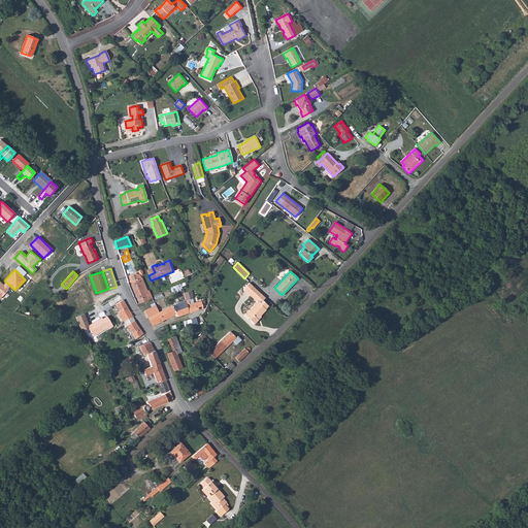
[(129,276),(139,303),(152,298),(151,294),(149,295),(141,277),(140,278),(139,275),(135,273),(129,276)]
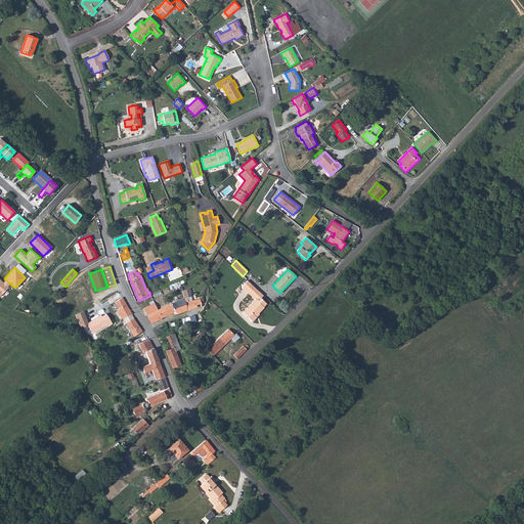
[(0,280),(0,296),(8,287),(7,286),(9,282),(5,279),(2,282),(0,280)]
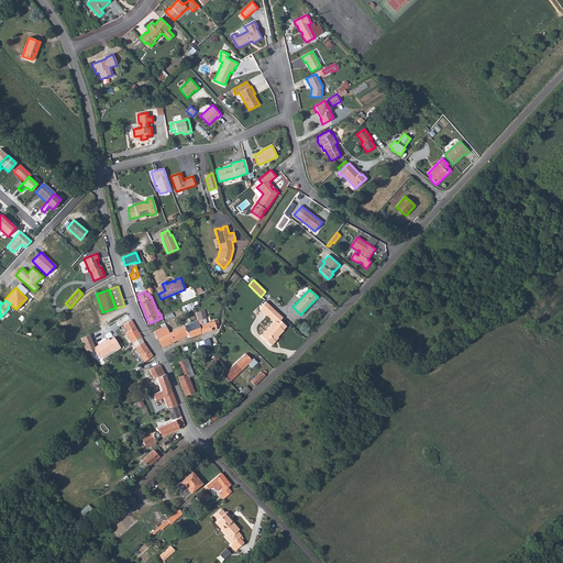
[(275,341),(275,340),(284,330),(283,330),(286,327),(279,320),(283,318),(265,301),(260,308),(274,322),(261,337),(271,345),(275,341)]
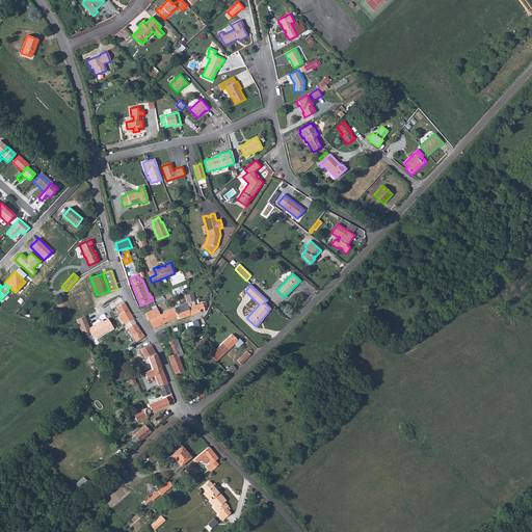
[(185,295),(186,302),(190,315),(205,312),(204,309),(207,309),(207,302),(195,306),(193,298),(194,298),(193,293),(185,295)]
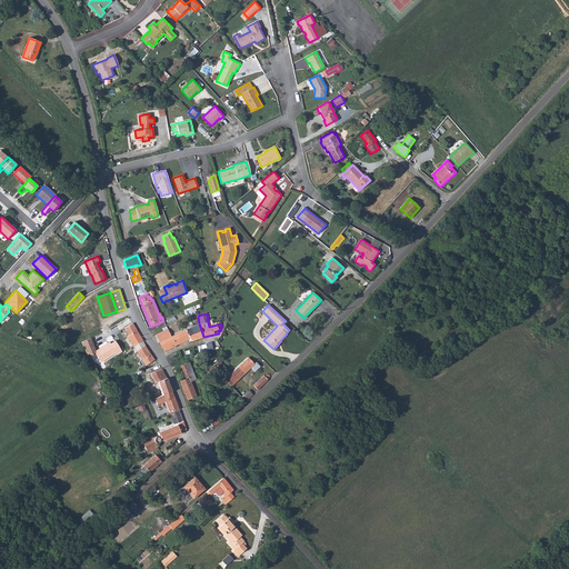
[(86,330),(96,328),(92,316),(82,319),(86,330)]
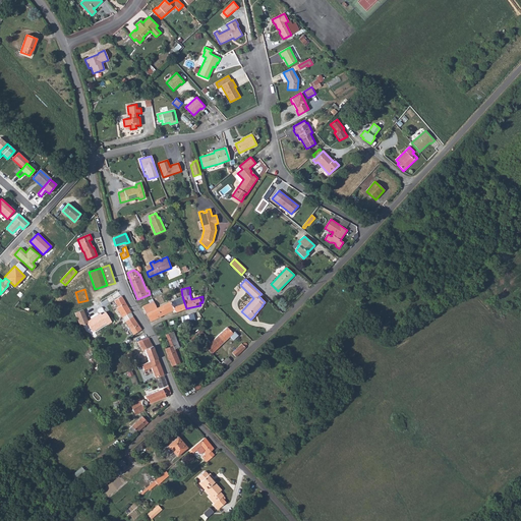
[(122,316),(130,312),(122,296),(115,300),(118,307),(117,308),(122,316)]
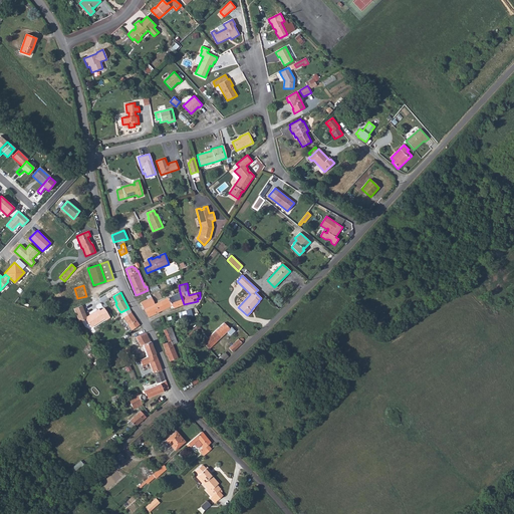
[(152,297),(141,302),(143,307),(146,306),(151,316),(172,305),(174,308),(184,304),(180,292),(155,304),(152,297)]
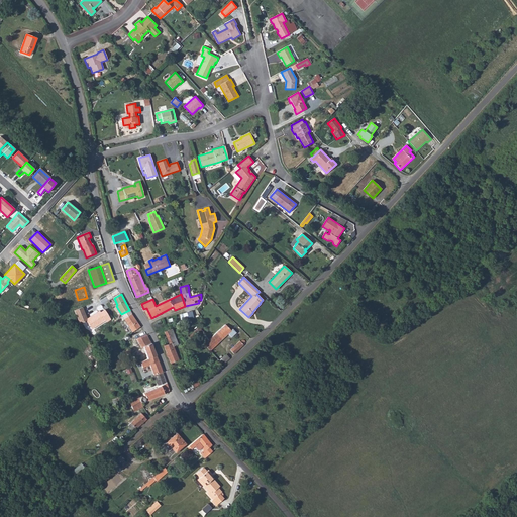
[(83,307),(74,310),(79,323),(86,320),(92,329),(105,321),(106,322),(111,319),(104,309),(100,312),(99,311),(87,318),(83,307)]
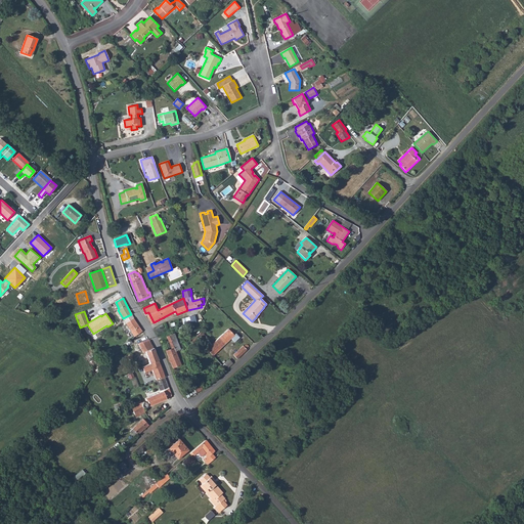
[(125,320),(122,322),(124,325),(127,323),(131,331),(131,332),(134,337),(142,332),(133,318),(134,318),(131,314),(123,318),(125,320)]
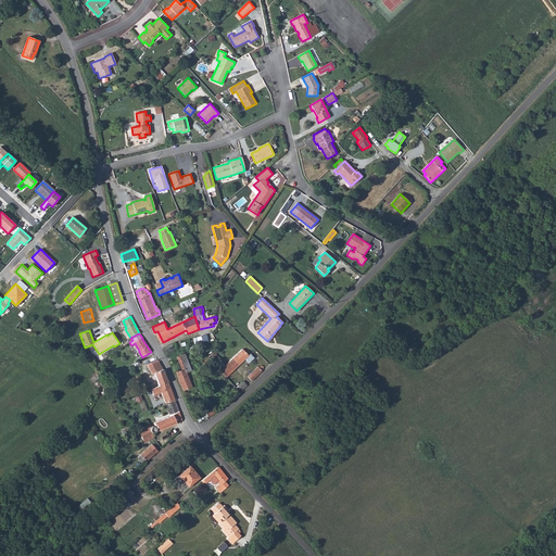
[(242,349),(224,366),(219,370),(226,378),(226,377),(235,369),(249,356),(242,349)]
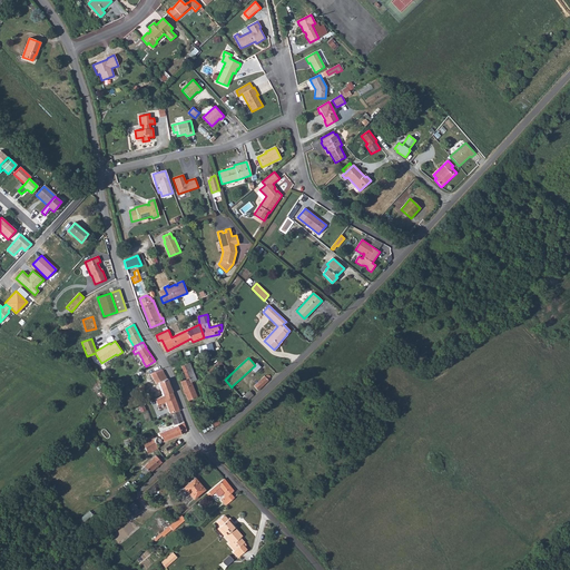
[(189,363),(182,366),(184,373),(187,372),(189,379),(180,382),(188,401),(197,397),(190,382),(196,380),(189,363)]
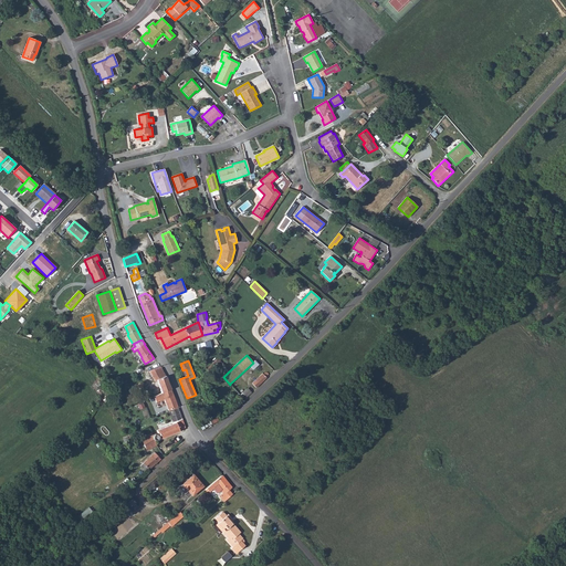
[(212,363),(206,369),(209,373),(216,366),(212,363)]
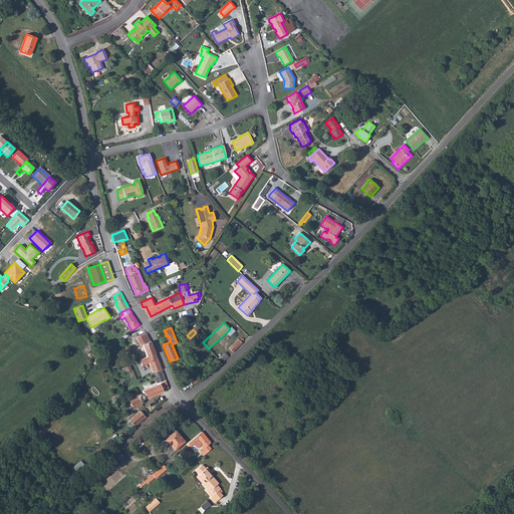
[(143,345),(147,356),(156,353),(151,341),(146,333),(136,336),(141,346),(143,345)]
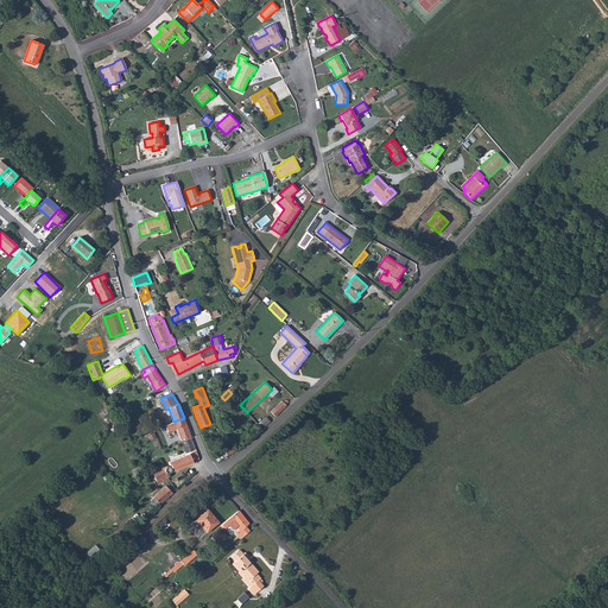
[(283,403),(282,401),(277,406),(282,411),(286,406),(286,405),(287,405),(287,404),(289,404),(289,403),(289,401),(287,400),(286,400),(285,400),(284,400),(284,401),(283,401),(283,403)]
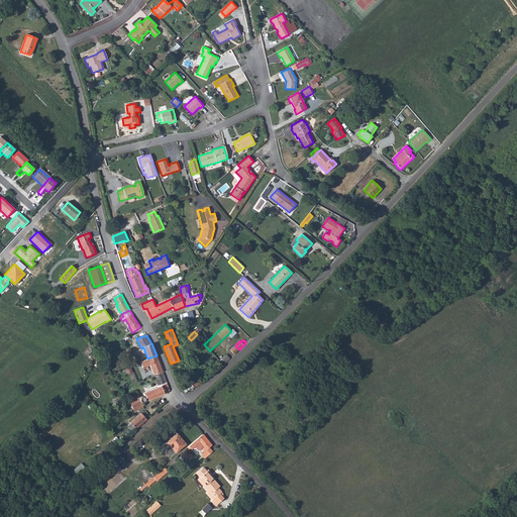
[(234,354),(239,349),(235,345),(230,350),(234,354)]
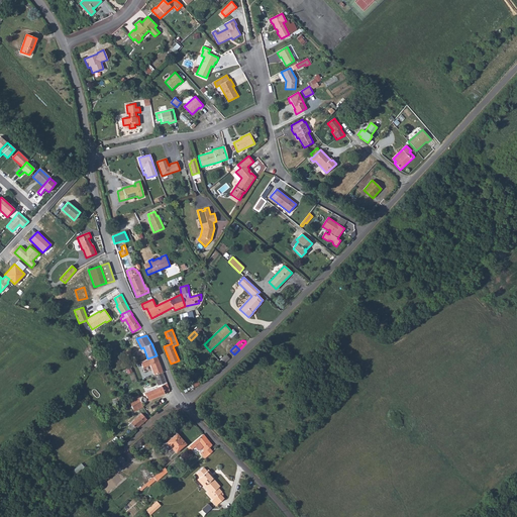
[(149,365),(154,376),(163,372),(157,355),(147,358),(140,363),(142,368),(149,365)]
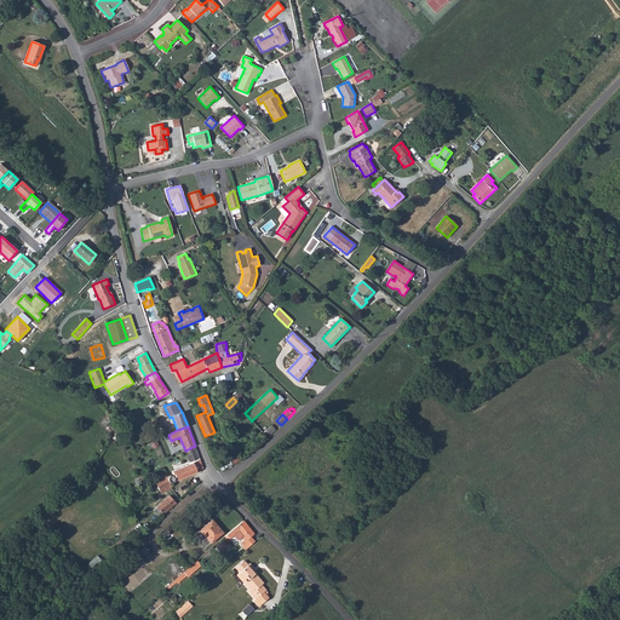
[(189,463),(200,459),(195,446),(185,451),(189,463)]
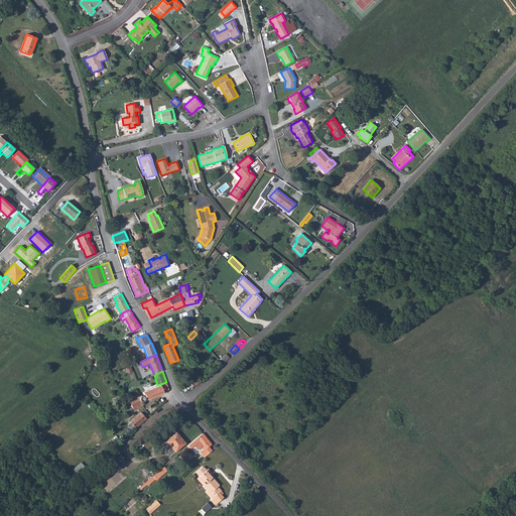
[(200,383),(196,377),(189,381),(192,386),(194,387),(200,383)]
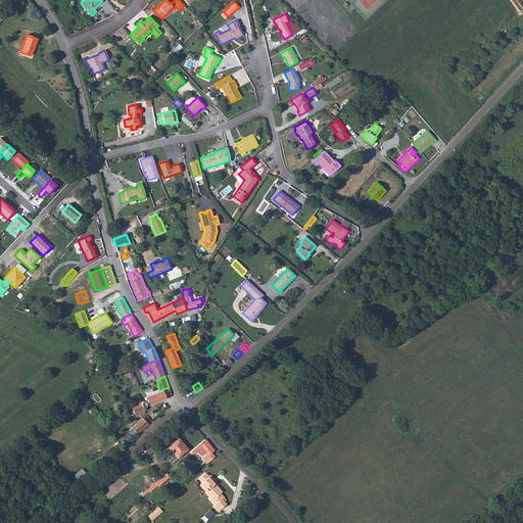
[(192,386),(184,392),(187,396),(195,391),(192,386)]
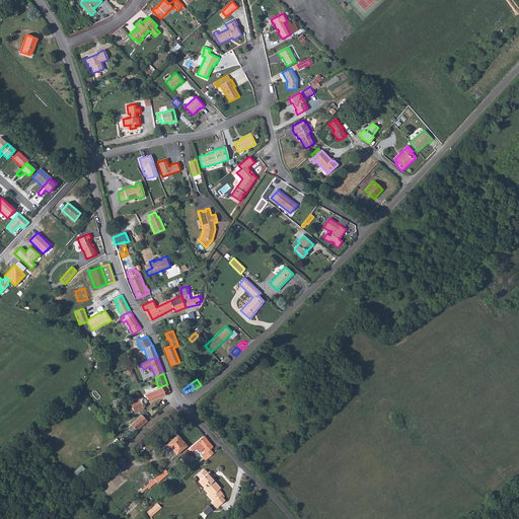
[(159,388),(144,394),(146,398),(146,400),(147,402),(164,395),(164,394),(169,392),(167,384),(158,387),(159,388)]
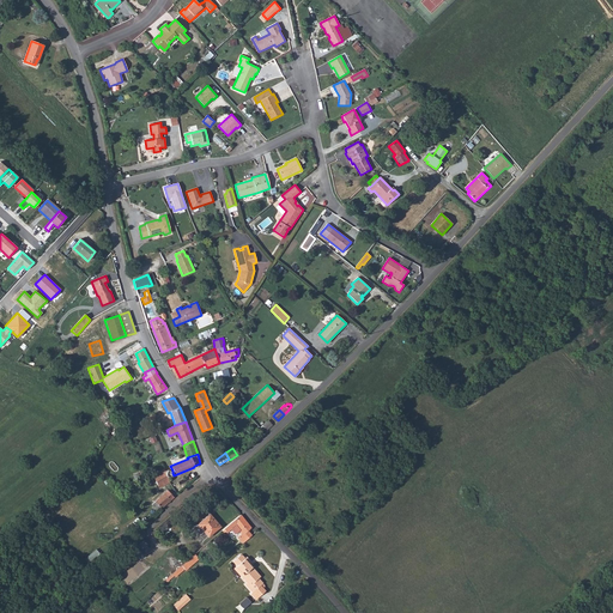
[(165,471),(164,468),(153,475),(152,473),(146,475),(149,480),(153,478),(159,489),(169,483),(168,477),(167,477),(165,475),(165,474),(165,473),(165,472),(165,471)]
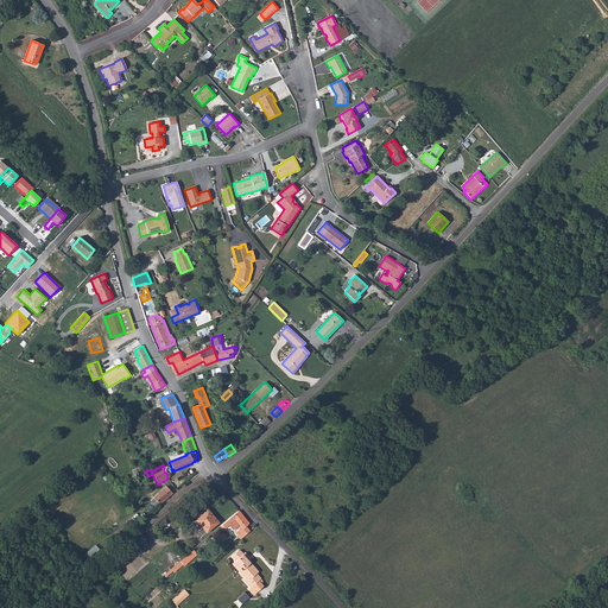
[(166,487),(151,500),(157,507),(172,493),(166,487)]
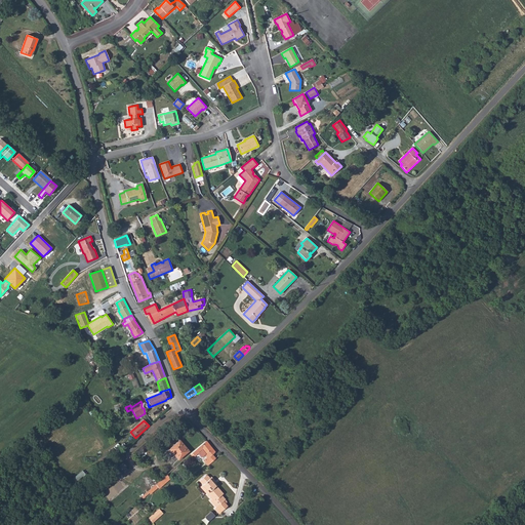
[(189,451),(179,440),(169,449),(178,459),(189,451)]
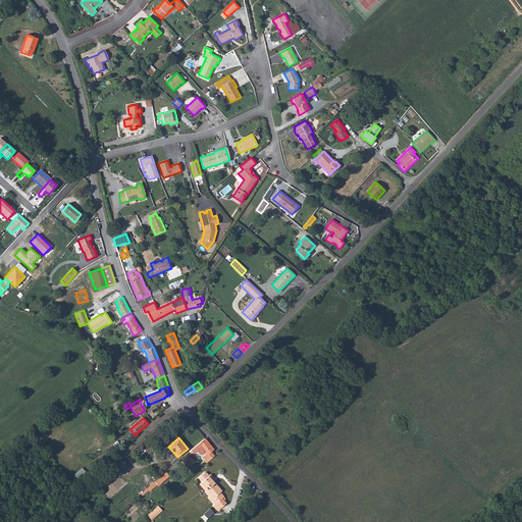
[(213,450),(205,438),(189,452),(191,454),(193,453),(193,454),(197,451),(200,454),(202,454),(205,452),(207,455),(203,459),(207,463),(214,456),(211,452),(213,450)]
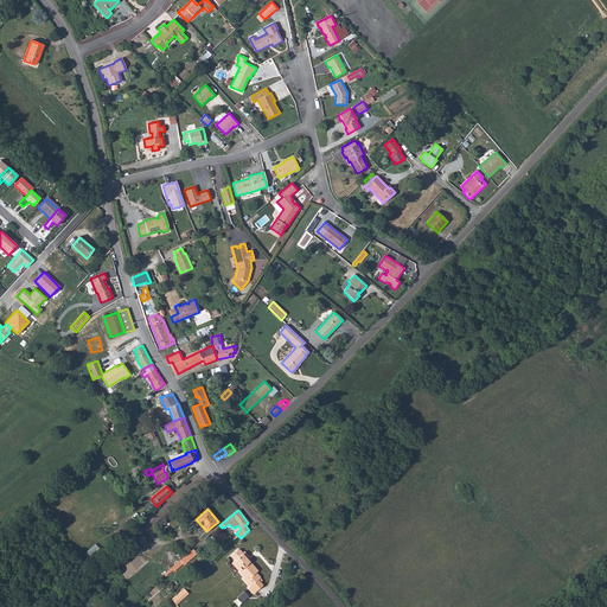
[(134,542),(129,547),(138,554),(148,543),(145,540),(146,538),(142,535),(134,542)]
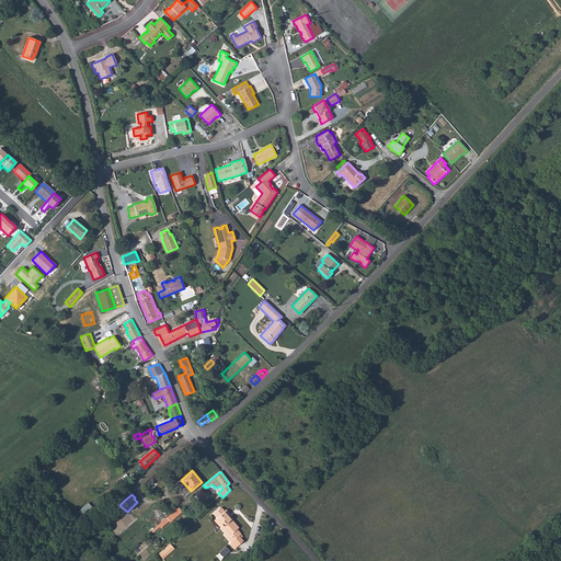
[(88,503),(78,511),(80,515),(90,506),(88,503)]
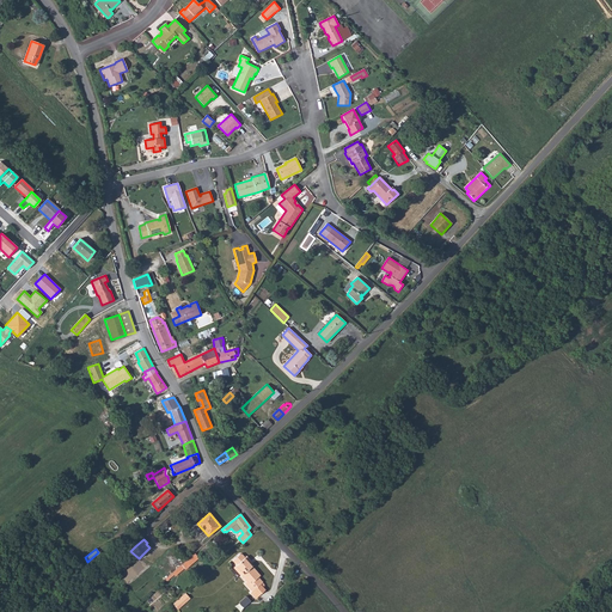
[(184,568),(185,569),(199,558),(194,554),(172,573),(173,574),(175,576),(184,568)]
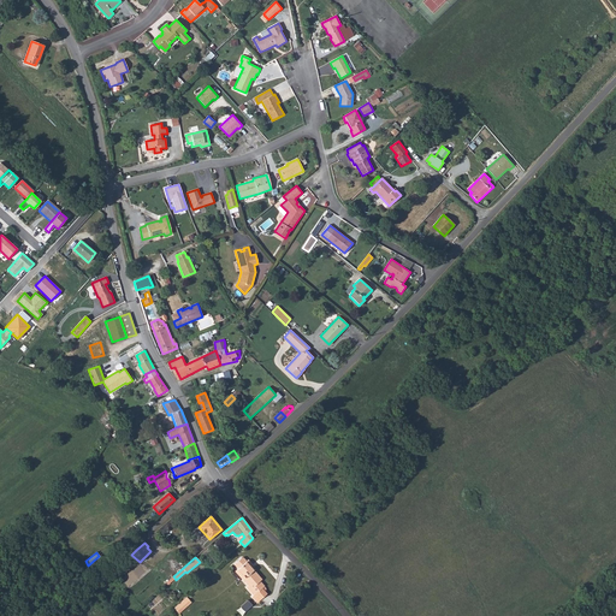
[(252,597),(256,603),(267,593),(264,591),(266,590),(266,588),(264,586),(265,586),(260,581),(261,579),(254,570),(250,567),(252,566),(253,564),(248,560),(247,561),(243,558),(241,558),(234,564),(238,569),(237,569),(244,578),(242,580),(248,586),(246,587),(253,596),(252,597)]
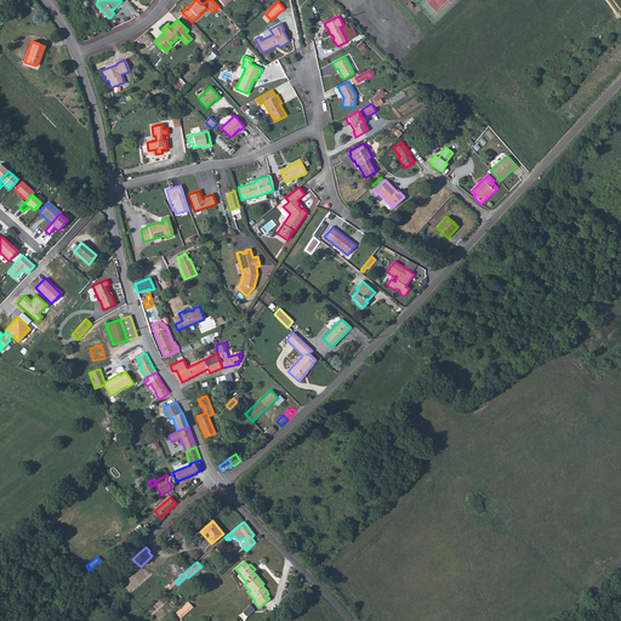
[(152,614),(155,619),(169,608),(165,603),(152,614)]
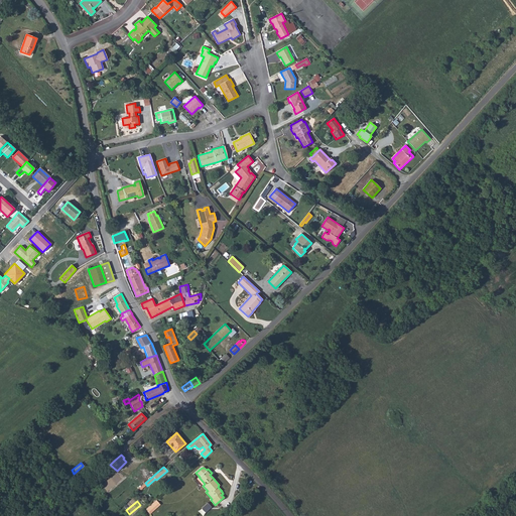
[(156,501),(146,509),(150,513),(160,505),(156,501)]
